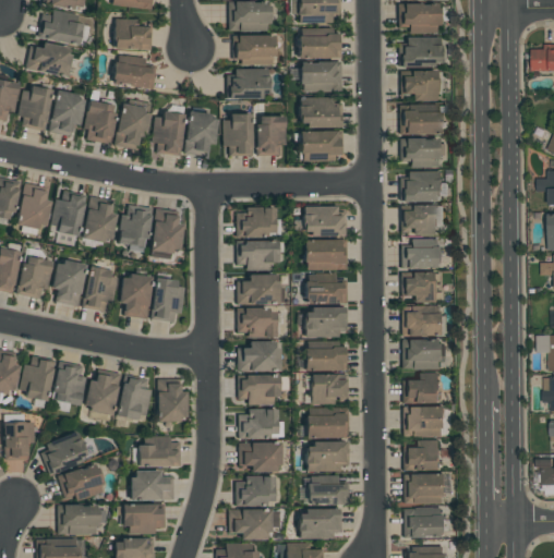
[(44,0),(44,2),(83,11),(84,0),(44,0)]
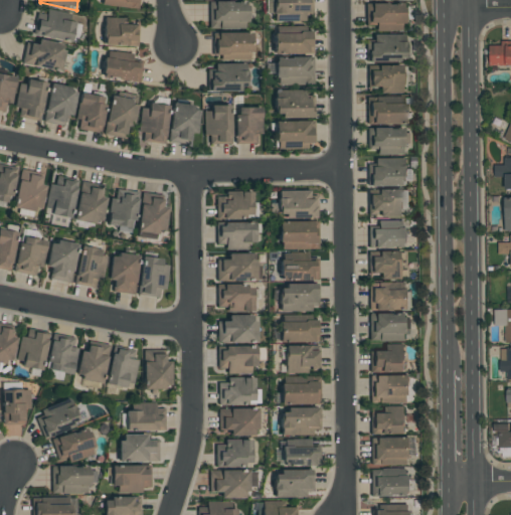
[(139,9),(140,0),(103,0),(103,4),(139,9)]
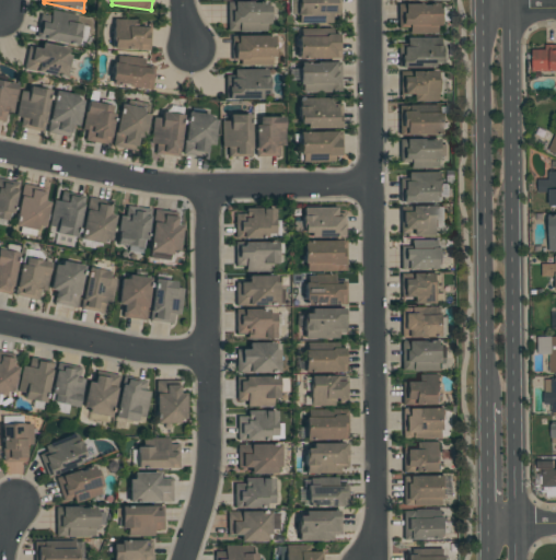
[(342,0),(301,0),(302,23),(335,23),(335,18),(343,18),(342,0)]
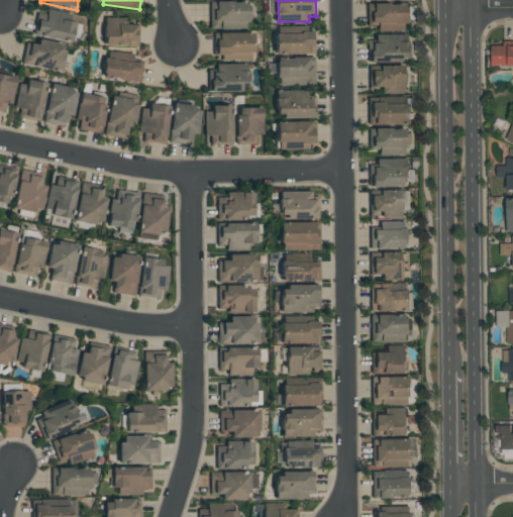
[(251,27),(250,2),(213,2),(213,28),(251,27)]
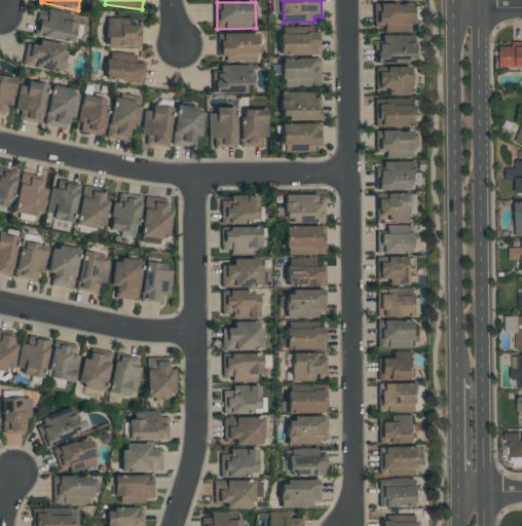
[(378,26),(387,26),(387,32),(415,32),(415,3),(378,4),(378,26)]
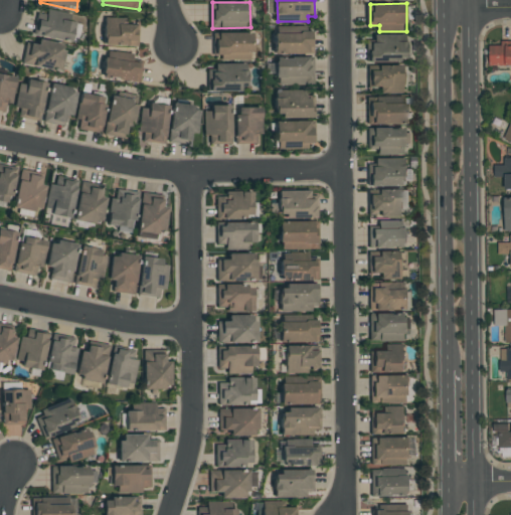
[(77,42),(79,24),(72,24),(74,14),(50,10),(48,19),(39,18),(36,36),(77,42)]
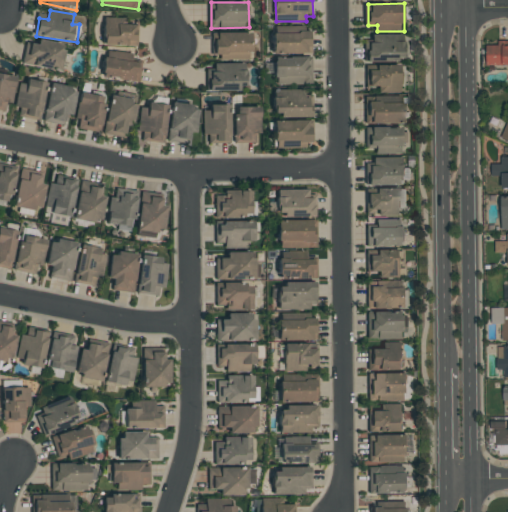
[(129,18),(107,18),(106,46),(139,46),(139,25),(129,25),(129,18)]
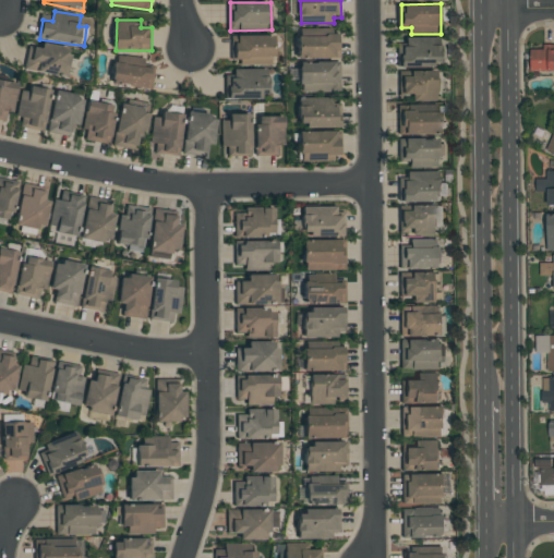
[(276,64),(276,35),(235,36),(236,64),(276,64)]
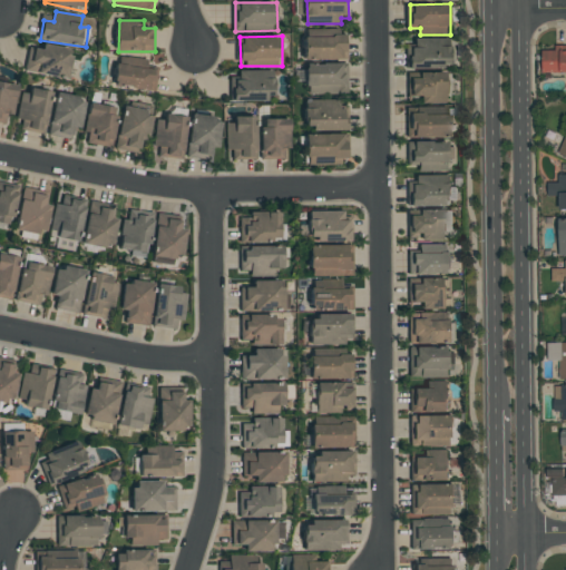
[(308,37),(308,60),(350,60),(349,37),(308,37)]
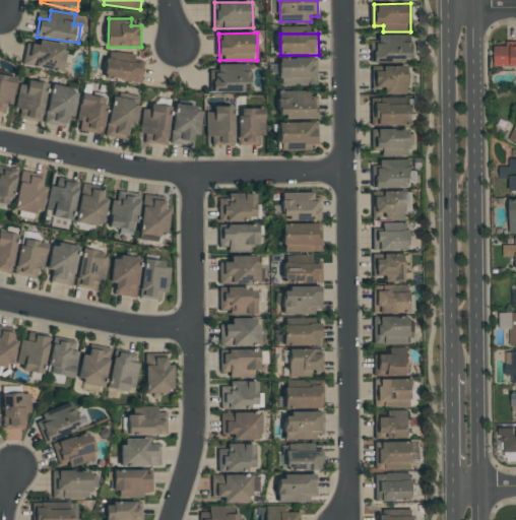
[(375,61),(411,62),(412,36),(376,34),(375,61)]
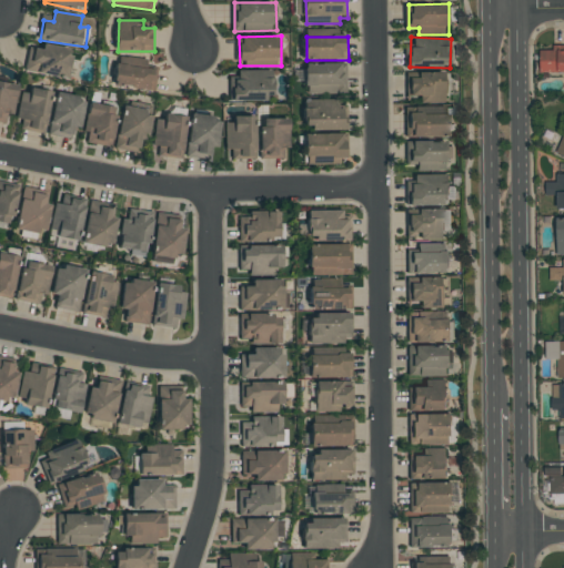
[(44,49),(32,47),(28,71),(69,79),(74,49),(46,44),(44,49)]
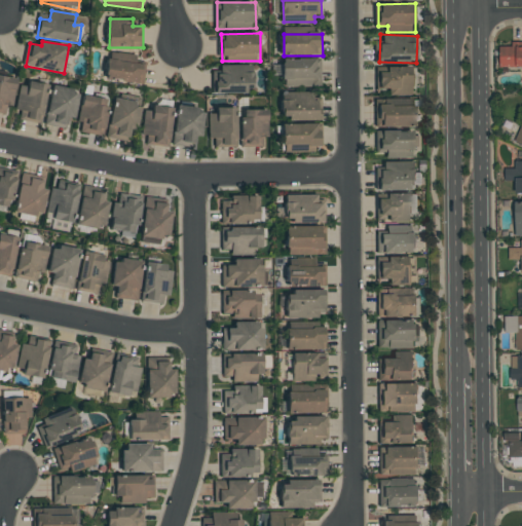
[(521,41),(515,42),(515,46),(502,47),(502,67),(521,66),(521,41)]
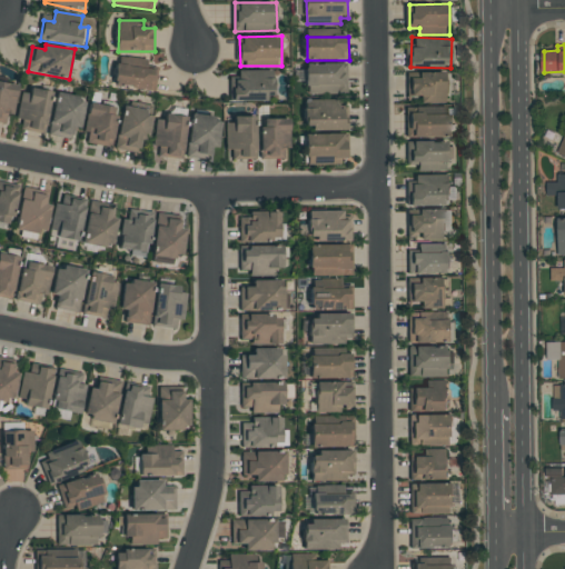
[(343,63),(308,63),(309,95),(349,93),(349,75),(344,75),(343,63)]
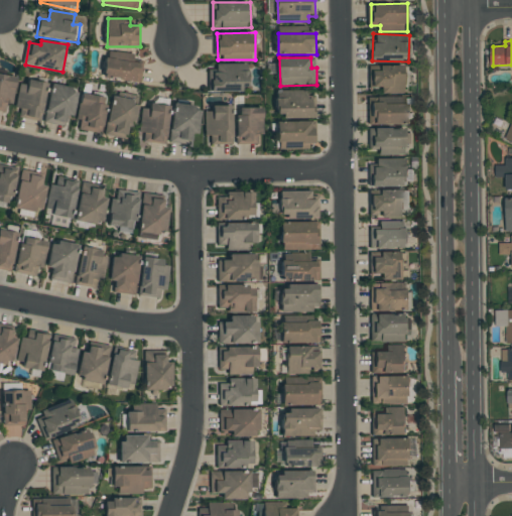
[(145,62),(107,58),(105,78),(143,83),(145,62)]
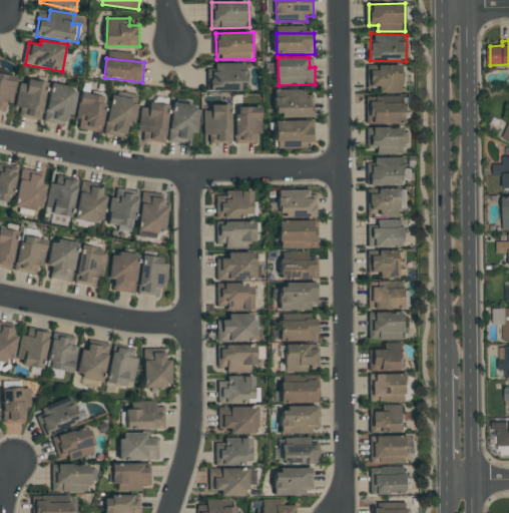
[(249,90),(249,64),(209,65),(210,90),(249,90)]
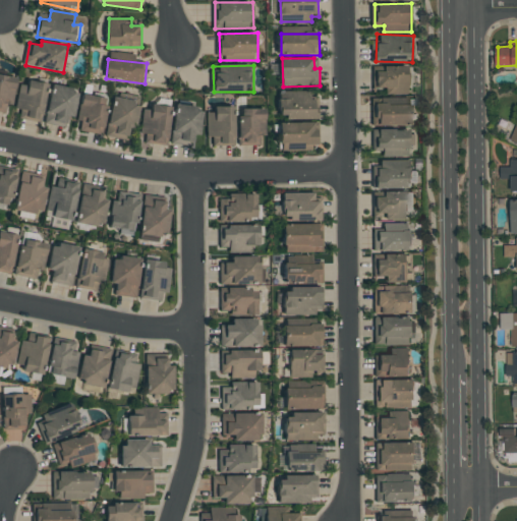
[(376,88),(388,88),(388,95),(410,95),(410,66),(376,66),(376,88)]
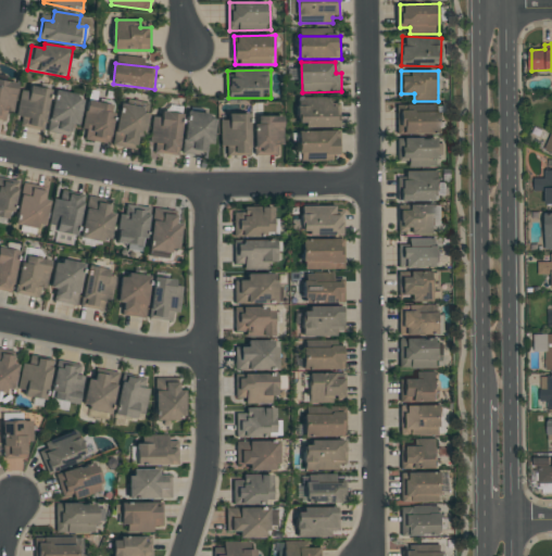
[(21,84),(0,79),(0,119),(9,122),(10,112),(15,113),(21,84)]
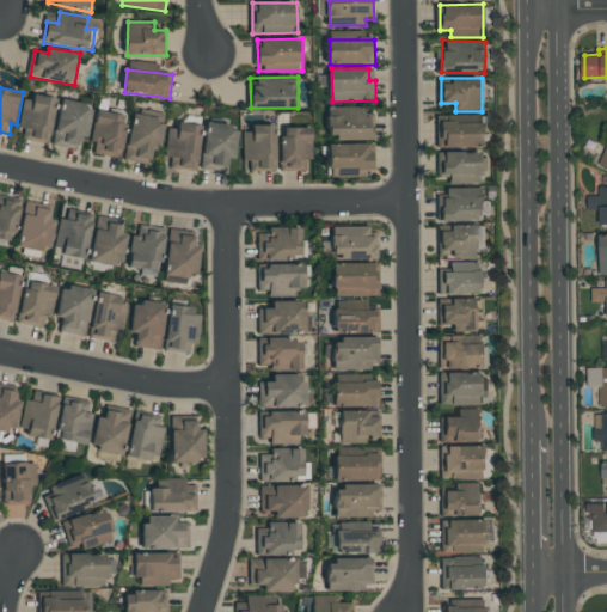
[(28,95),(20,128),(28,129),(25,138),(50,142),(59,101),(28,95)]
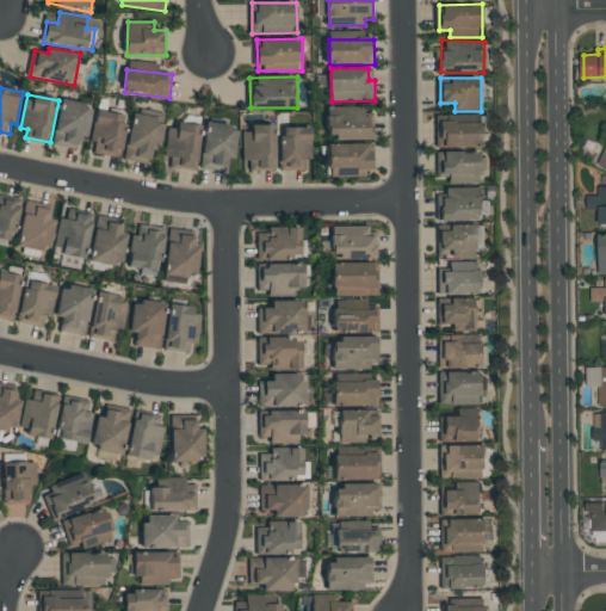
[(88,139),(96,106),(63,100),(55,144),(79,149),(82,136),(88,139)]
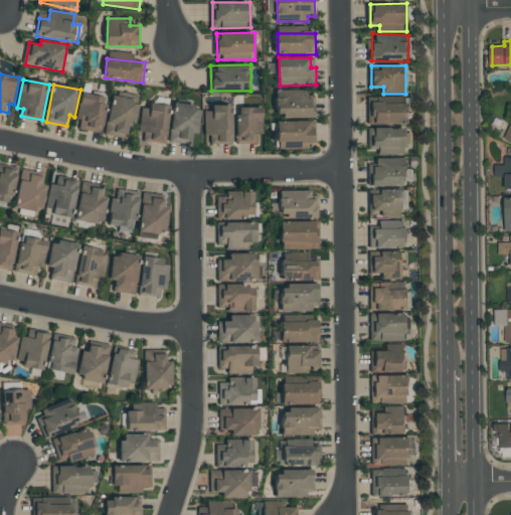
[(314,90),(278,91),(278,119),(314,118),(314,90)]
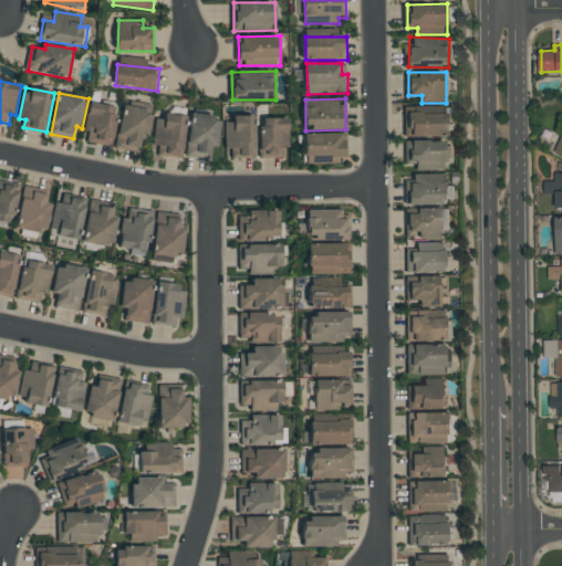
[(121,107),(92,102),(85,132),(91,133),(89,143),(112,147),(121,107)]
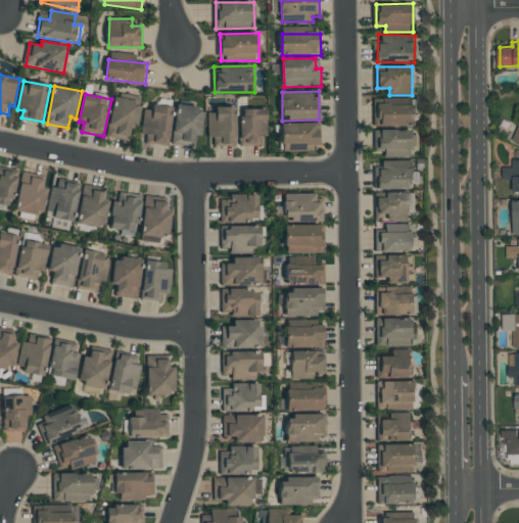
[(116,98),(108,137),(130,141),(132,130),(138,131),(143,103),(116,98)]
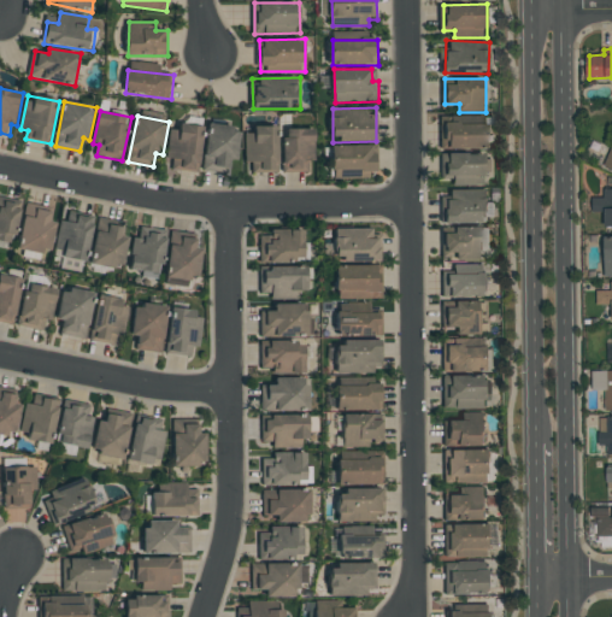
[(490,148),(489,123),(443,124),(443,150),(490,148)]
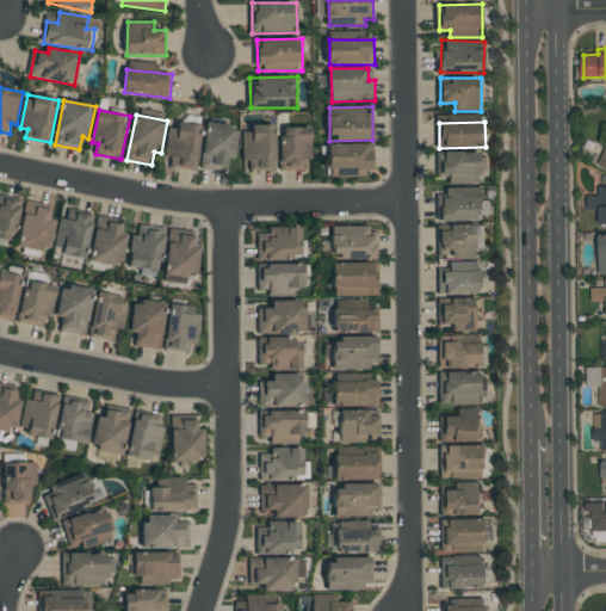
[(209,123),(204,170),(228,171),(229,158),(237,159),(240,127),(209,123)]
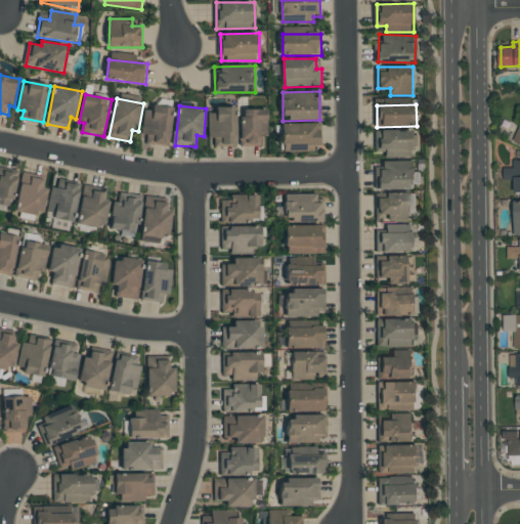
[(145,144),(172,145),(173,107),(146,106),(145,144)]
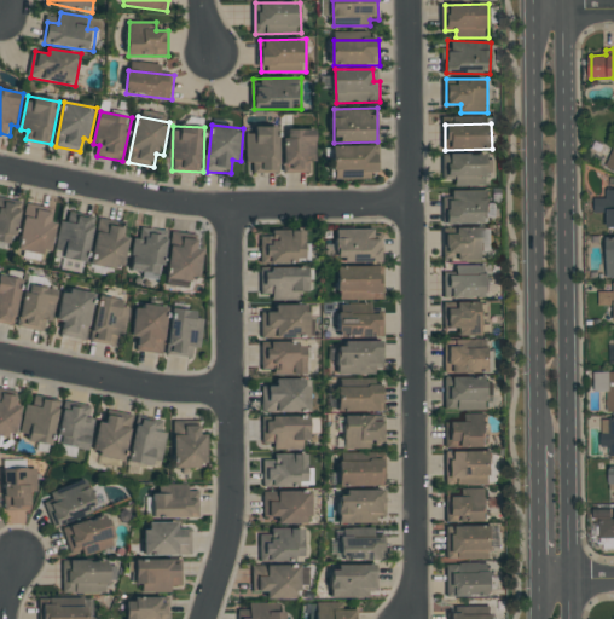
[(250,133),(249,172),(281,172),(281,127),(256,127),(256,133),(250,133)]
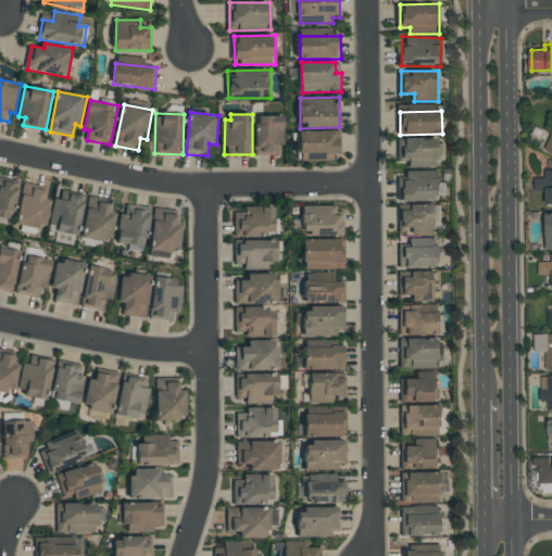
[(258,155),(280,155),(280,146),(286,146),(286,116),(259,116),(258,155)]
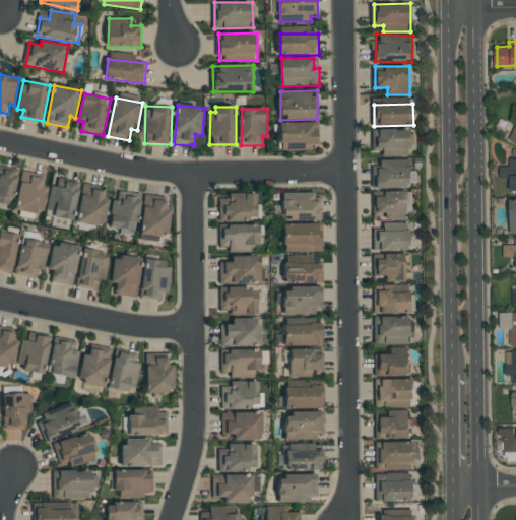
[(318,149),(317,122),(281,123),(282,149),(318,149)]
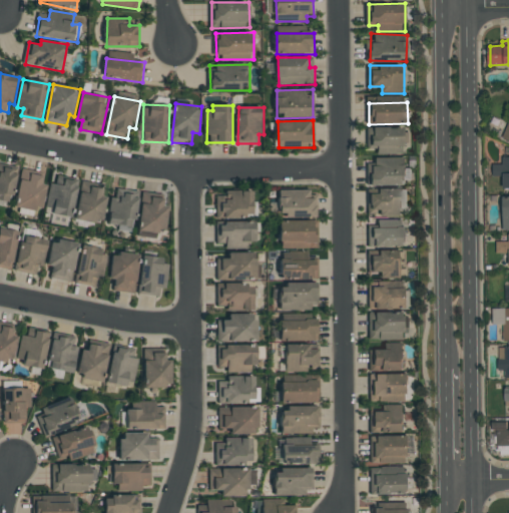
[(378,154),(407,154),(406,127),(369,128),(370,150),(378,150),(378,154)]
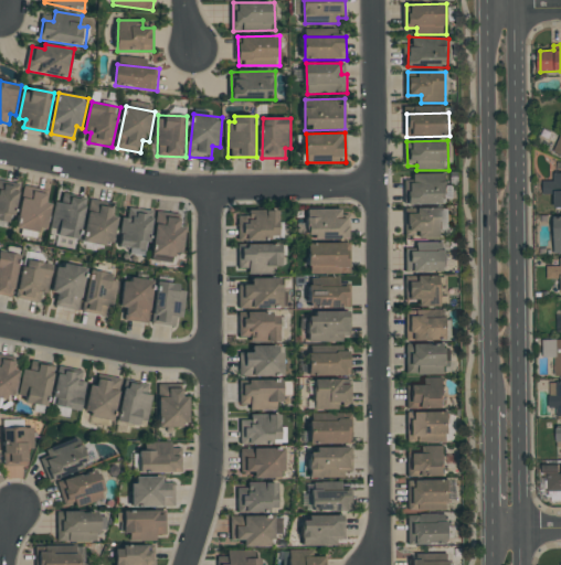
[(414,174),(414,180),(408,181),(409,204),(451,203),(450,173),(414,174)]
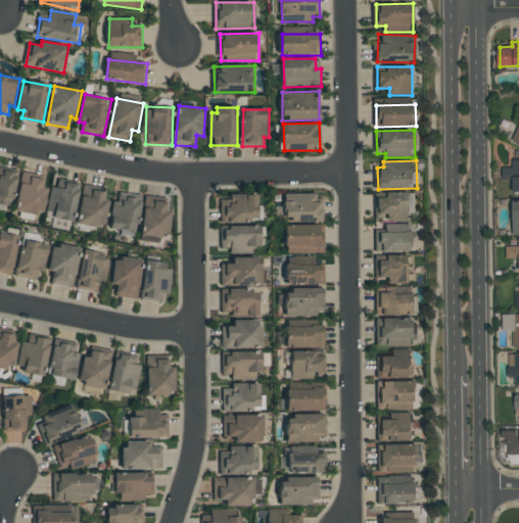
[(516,192),(518,192),(518,160),(515,160),(515,168),(505,168),(505,180),(516,180),(516,192)]
